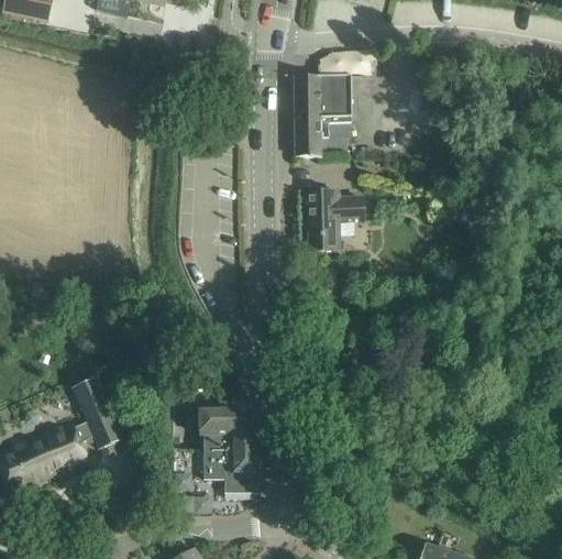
[(6,0),(4,11),(47,20),(51,0),(6,0)]
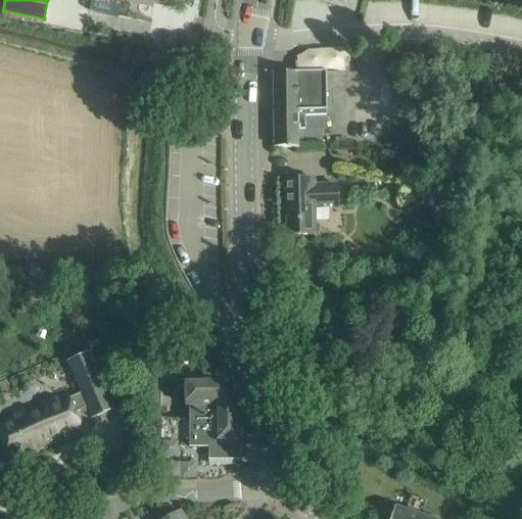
[(113,9),(115,0),(93,0),(92,3),(113,9)]
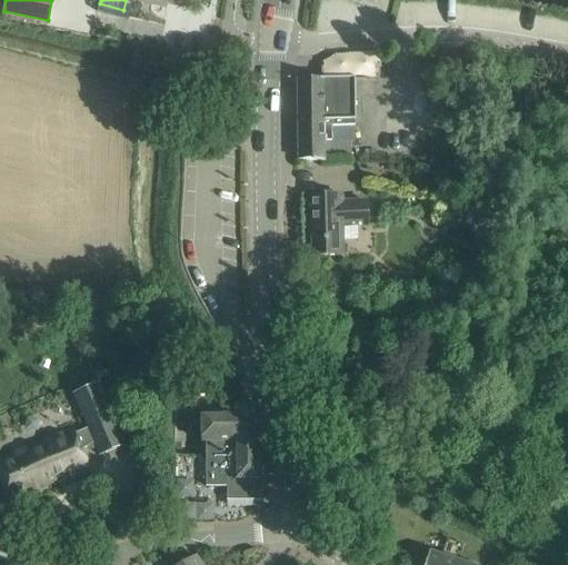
[(325,157),(325,155),(351,152),(350,138),(356,138),(354,63),(322,63),(322,75),(299,76),(299,157),(325,157)]
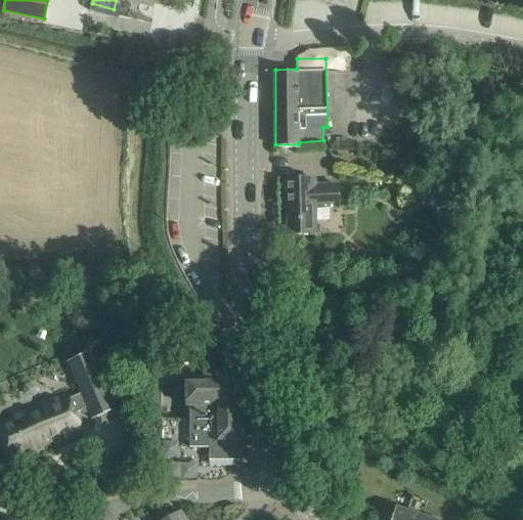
[(315,182),(315,176),(287,177),(288,232),(316,231),(316,206),(339,205),(338,181),(315,182)]
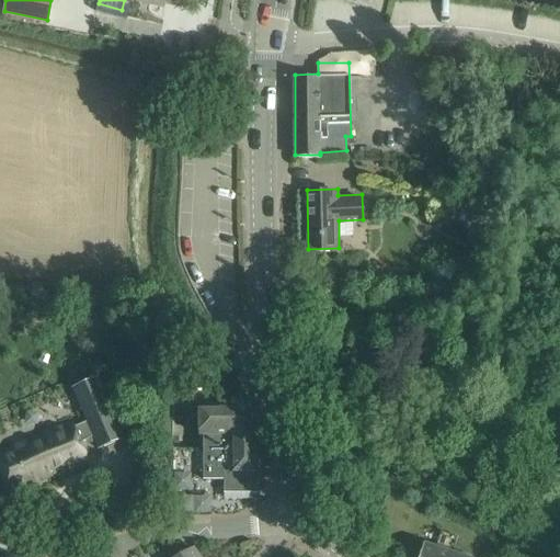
[(72,421),(0,453),(0,464),(12,490),(66,465),(66,461),(86,451),(80,439),(94,433),(100,445),(122,434),(98,376),(75,385),(88,419),(73,424),(72,421)]
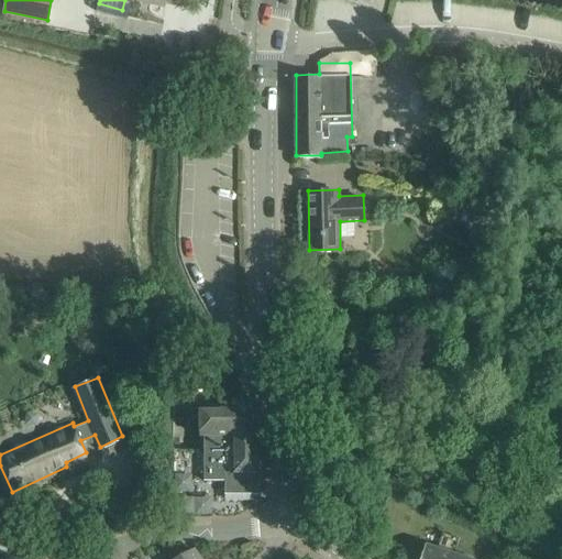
[(199,408),(193,408),(193,419),(199,419),(199,434),(204,434),(204,466),(205,478),(224,478),(224,492),(259,491),(259,470),(257,430),(257,420),(257,399),(235,399),(231,399),(231,403),(199,404),(199,408)]
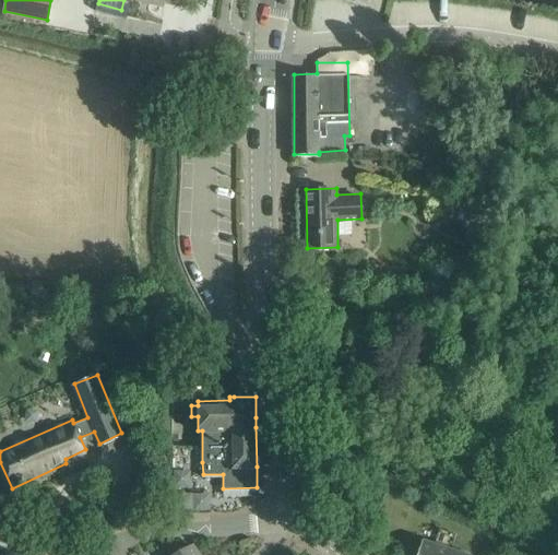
[(142,470),(133,471),(137,494),(145,493),(142,470)]
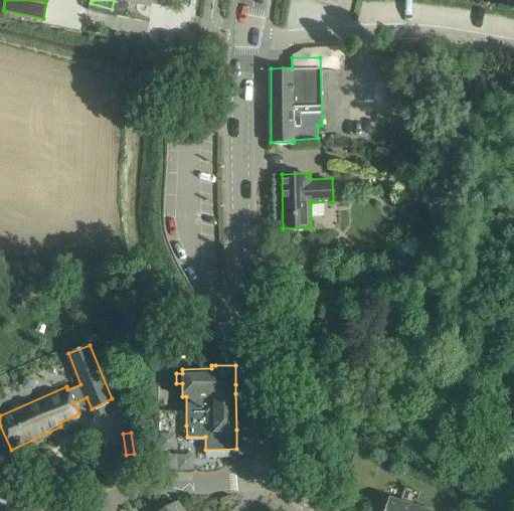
[(383,510),(413,510),(415,506),(389,497),(383,510)]
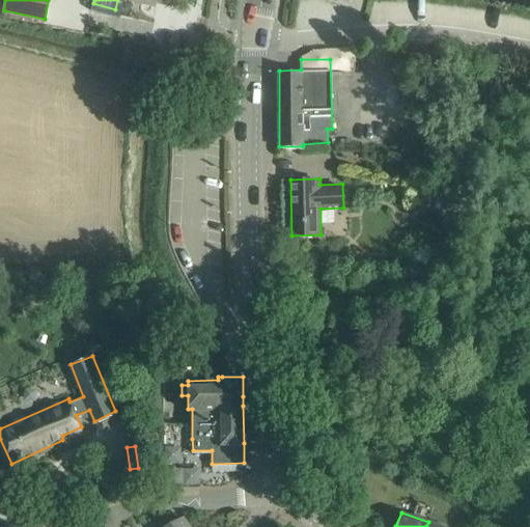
[(162,526),(188,526),(183,516),(162,526)]
